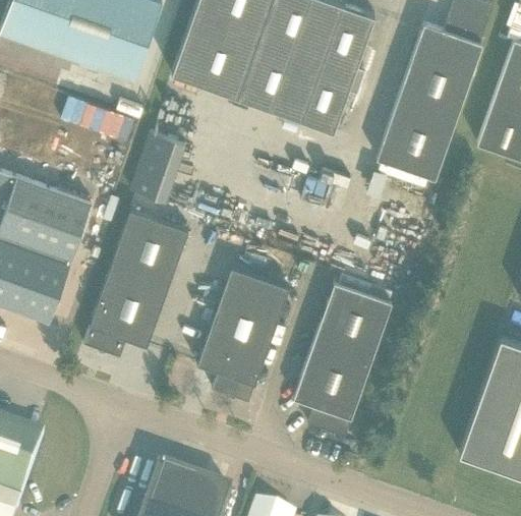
[(0,34),(133,81),(161,3),(152,0),(9,0),(0,27),(0,34)]
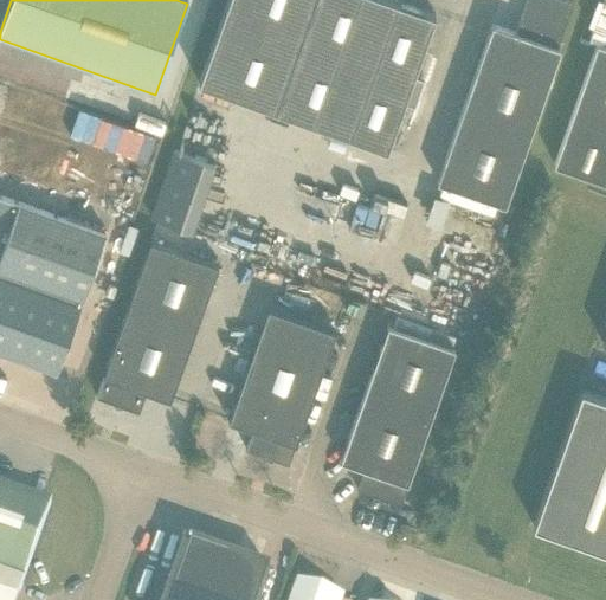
[(230,0),(199,89),(387,155),(434,20),(376,0),(230,0)]
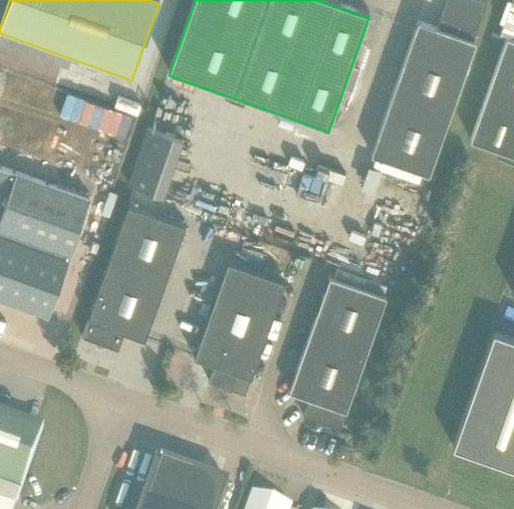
[(418,25),(370,159),(429,180),(475,45),(473,44),(486,7),(466,0),(447,0),(437,32),(418,25)]
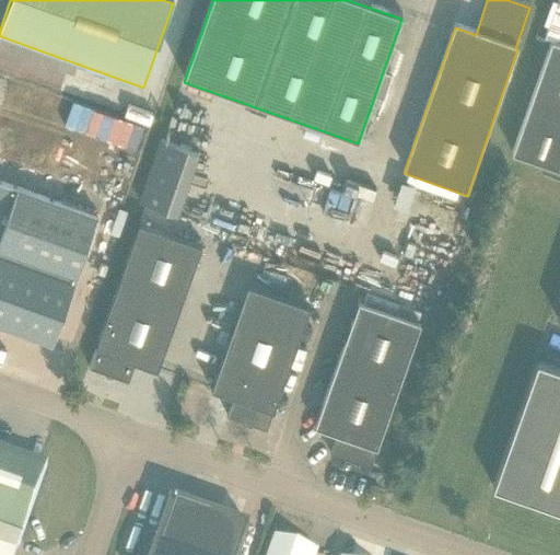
[(559,173),(559,47),(551,45),(512,157),(559,173)]
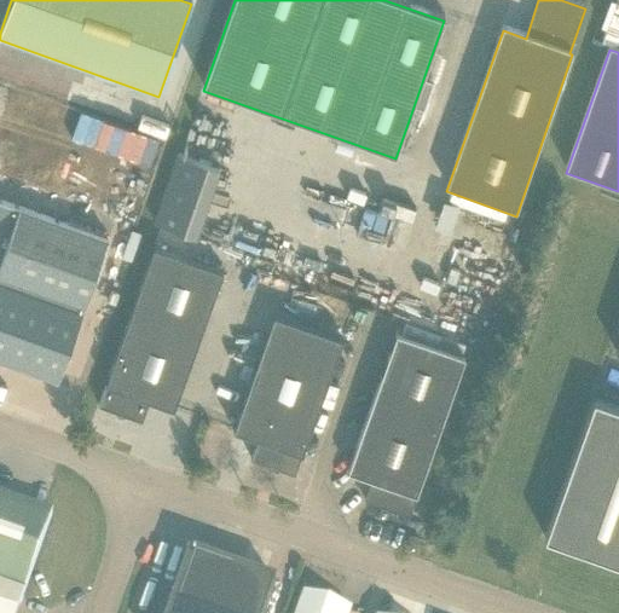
[(93,99),(88,115),(115,125),(121,109),(93,99)]
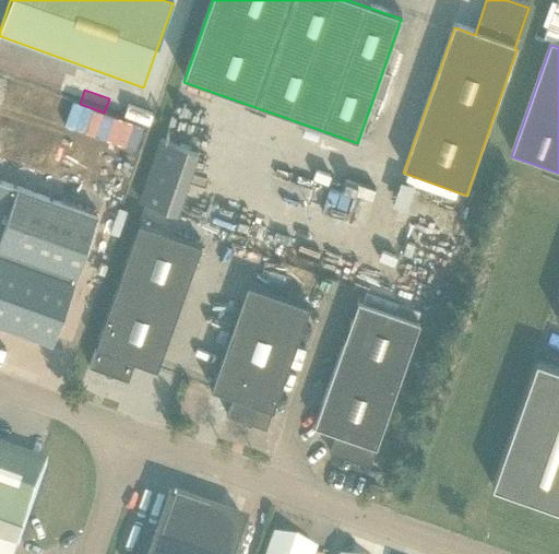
[(125,103),(119,118),(146,128),(152,114),(125,103)]
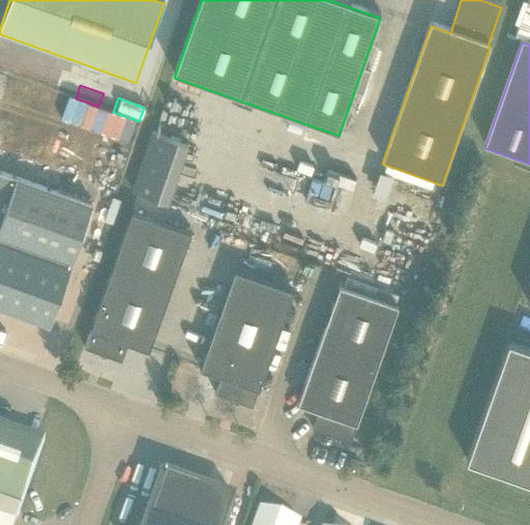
[(168,208),(187,149),(152,137),(131,196),(168,208)]
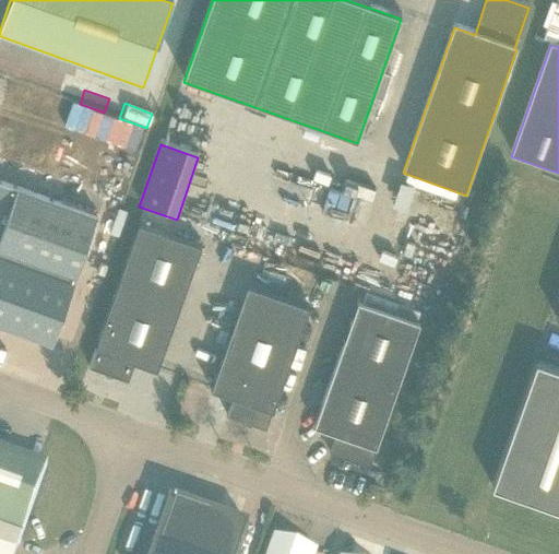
[(342,217),(349,189),(330,184),(322,212),(342,217)]
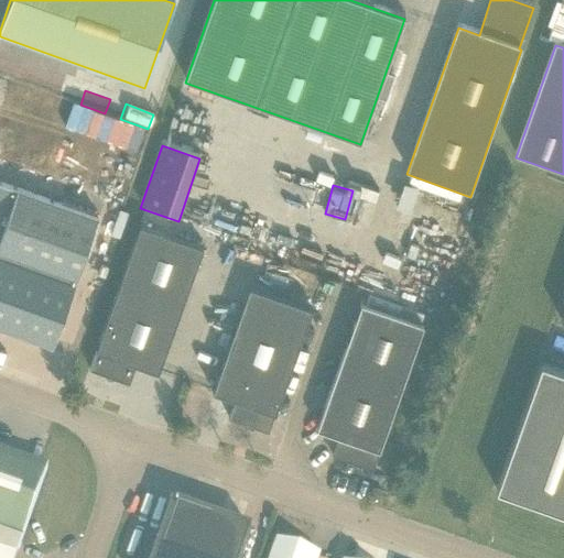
[(0,248),(6,250),(79,276),(99,222),(0,187),(0,248)]
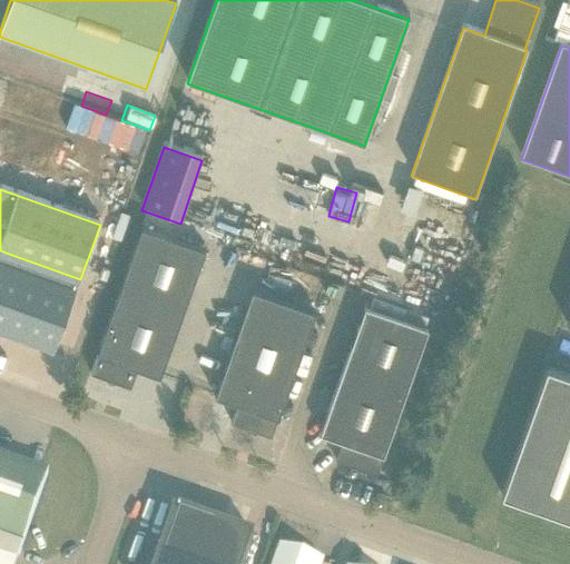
[(160,382),(205,255),(143,231),(90,378),(130,392),(137,373),(160,382)]
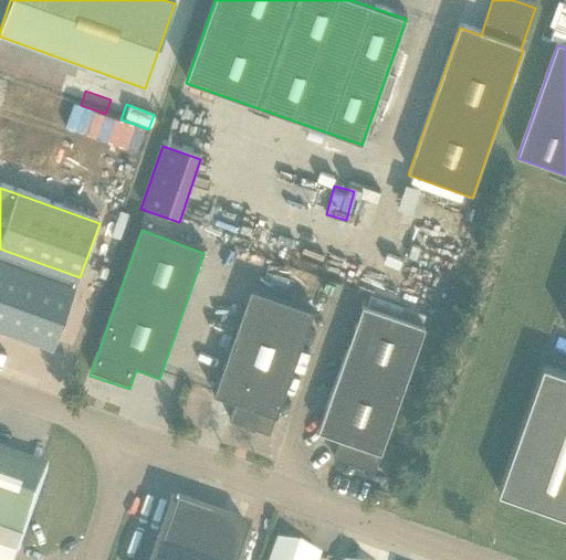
[(0,335),(52,355),(80,277),(6,251),(0,266),(0,335)]
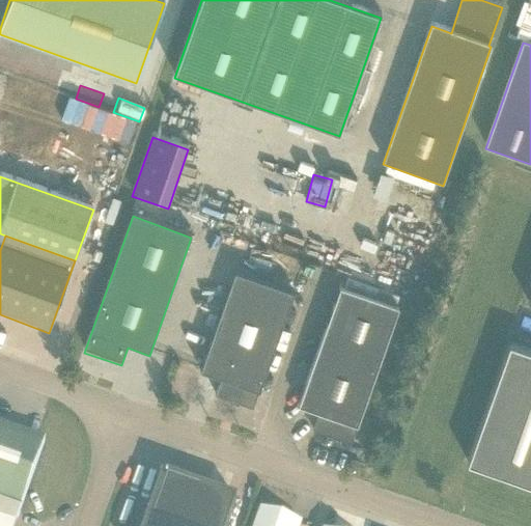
[(258,394),(294,296),(234,275),(200,374),(221,381),(215,398),(252,412),(258,394)]
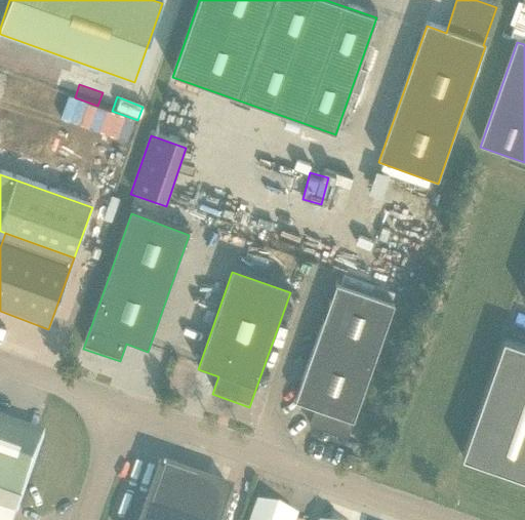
[(336,286),(295,404),(316,411),(310,429),(347,442),(394,307),(390,306),(393,296),(344,279),(340,288),(336,286)]
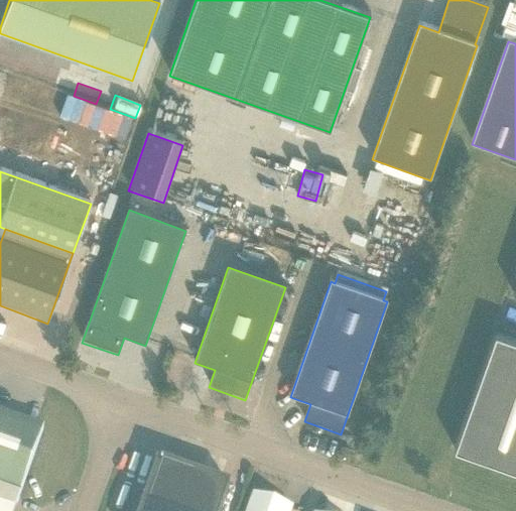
[(515,344),(495,338),(455,453),(515,474),(515,344)]
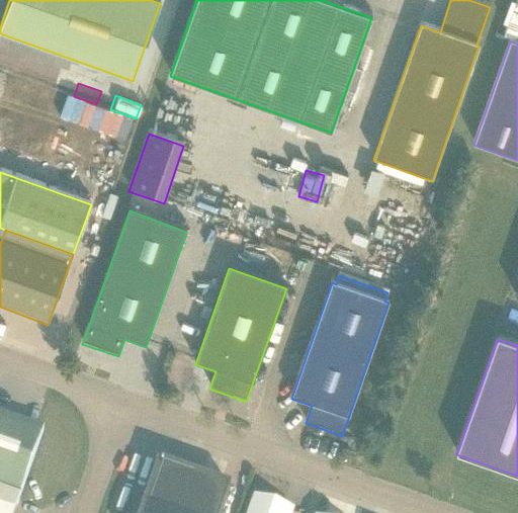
[(0,420),(0,494),(19,501),(42,436),(0,420)]
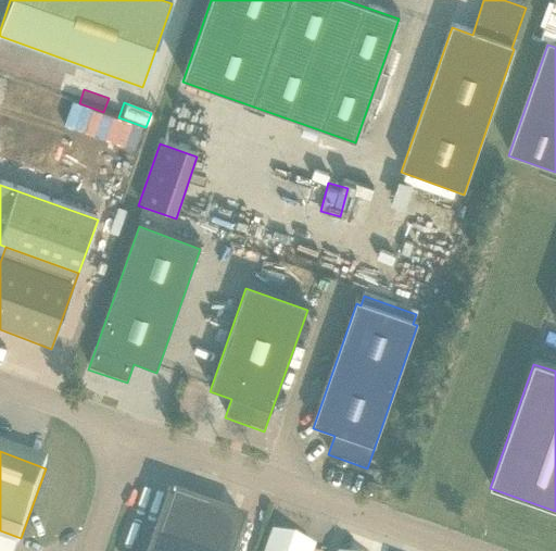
[(239,550),(247,529),(169,502),(151,550),(239,550)]
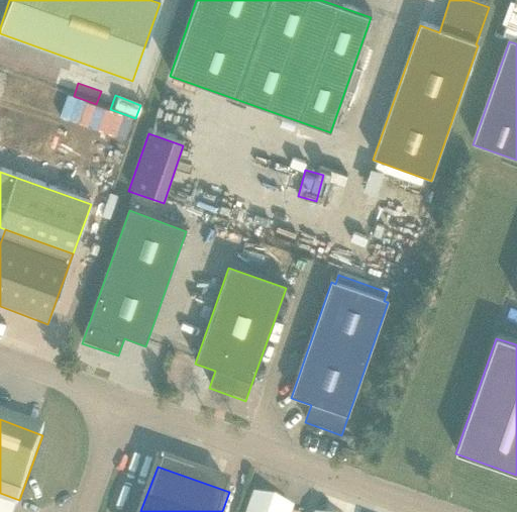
[(15,511),(19,500),(0,493),(0,511),(15,511)]
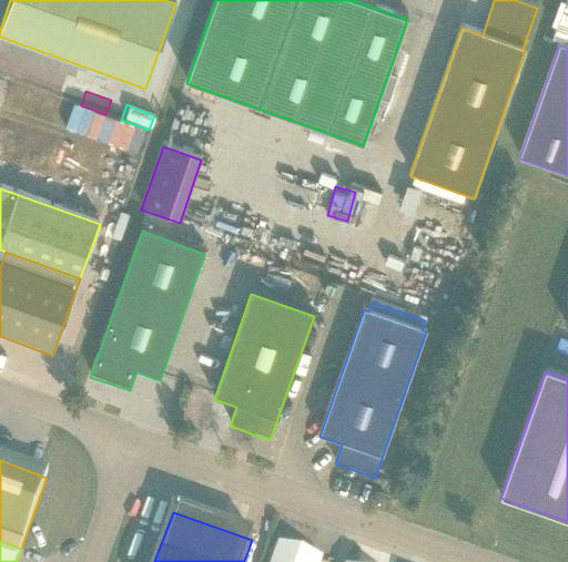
[(310,561),(279,550),(274,561),(310,561)]
